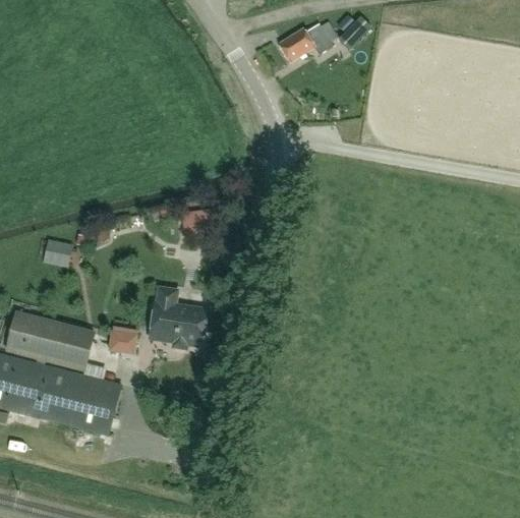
[(372,26),(360,15),(339,39),(350,50),(372,26)]
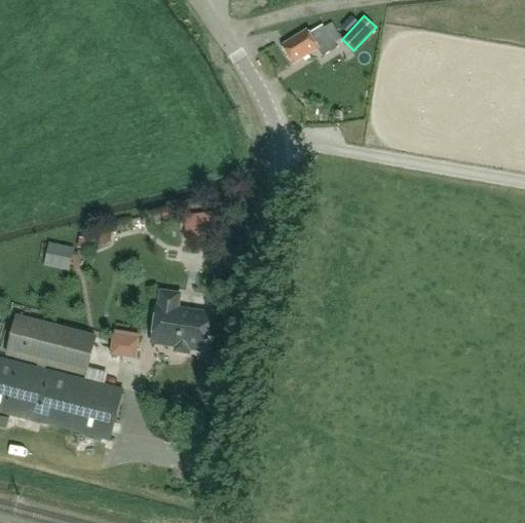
[(332,21),(324,26),(322,23),(309,31),(307,28),(282,44),(293,63),(317,46),(323,54),(336,46),(334,42),(342,36),(332,21)]
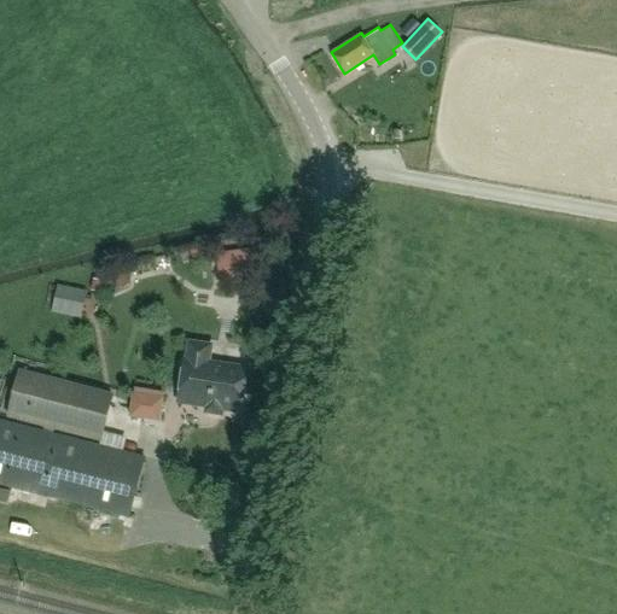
[(210,244),(216,275),(249,269),(244,239),(210,244)]
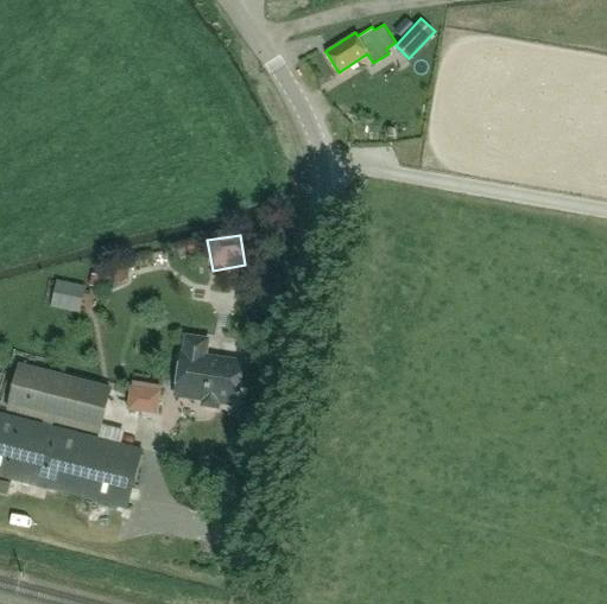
[(127,272),(121,255),(103,262),(109,278),(127,272)]
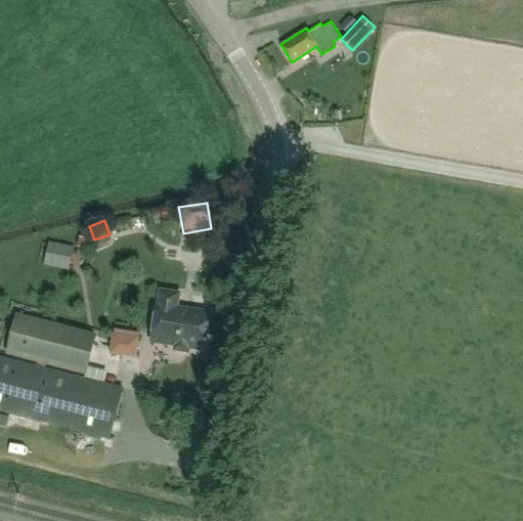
[(158,303),(157,303),(150,340),(175,344),(174,349),(188,351),(188,346),(204,348),(209,311),(177,306),(179,292),(160,289),(158,303)]
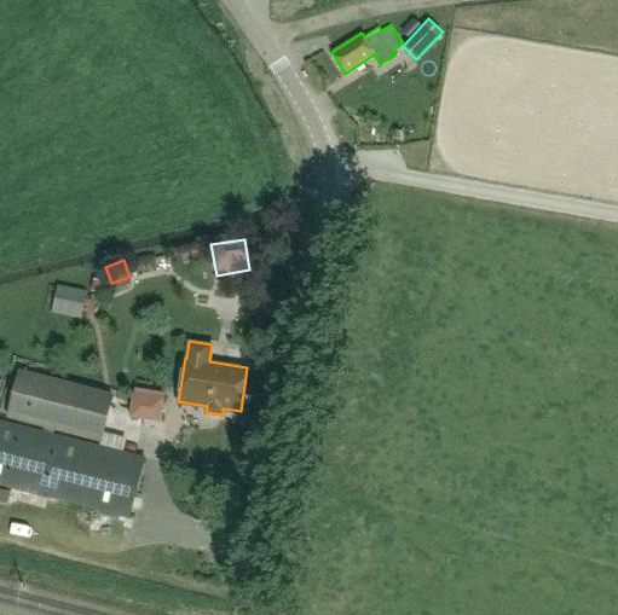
[(0,419),(0,483),(94,508),(90,528),(107,533),(111,511),(127,515),(143,456),(52,434),(55,428),(100,439),(113,393),(21,370),(9,416),(45,424),(44,431),(0,419)]
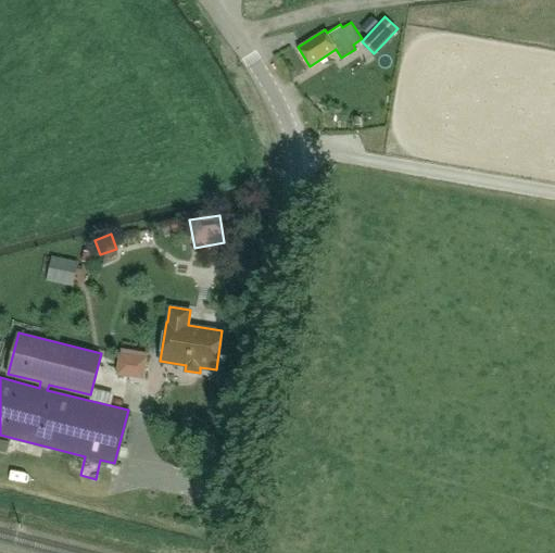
[(125,362),(122,380),(147,385),(150,366),(125,362)]
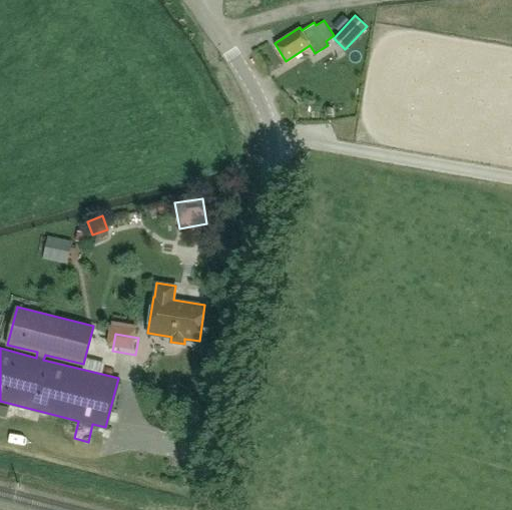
[(8,407),(0,405),(0,415),(6,417),(8,407)]
